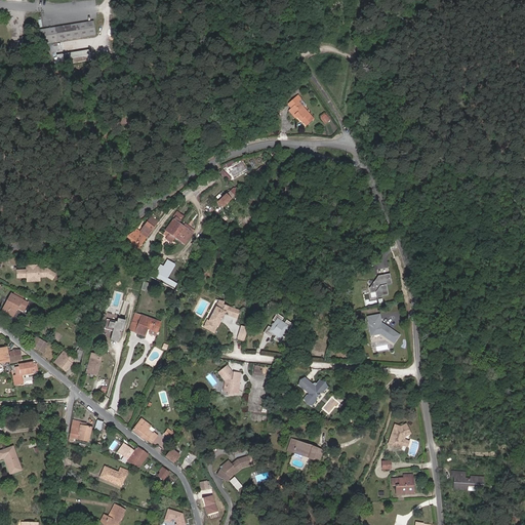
[(98,34),(95,21),(46,30),(39,31),(41,44),(98,34)]
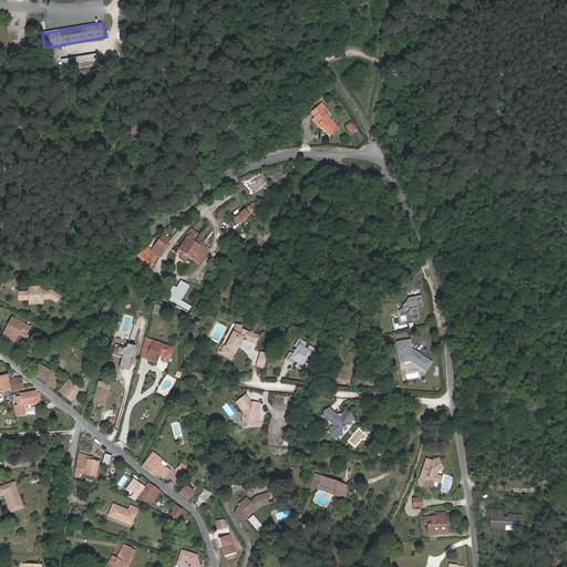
[(62,71),(96,65),(94,55),(61,60),(62,71)]
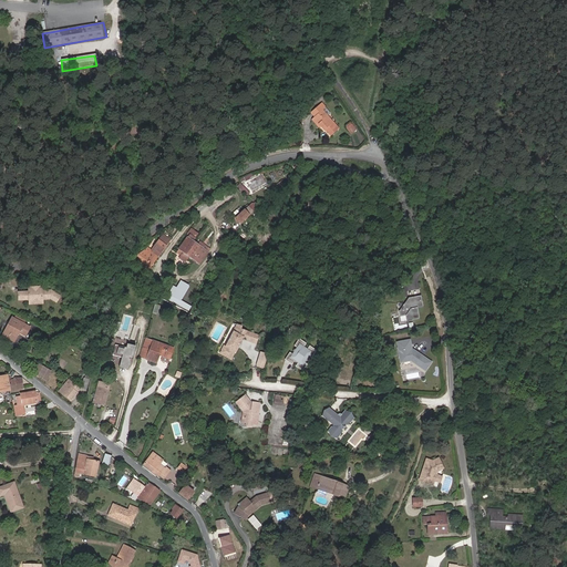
[(330,120),(327,116),(321,111),(326,107),(322,104),(311,113),(316,117),(313,119),(321,126),(325,130),(327,133),(334,127),(330,124),(331,123),(329,120),(330,120)]
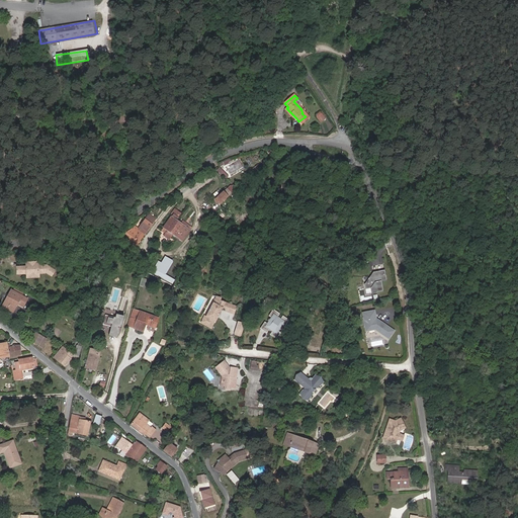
[(293,101),(298,106),(303,103),(297,98),(293,101)]
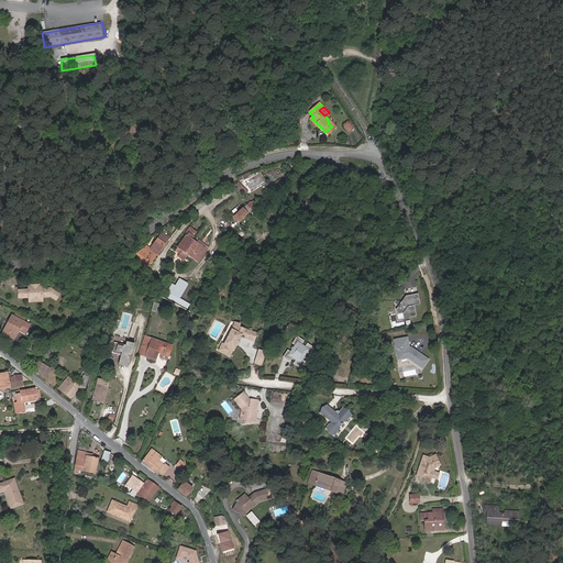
[(344,125),(350,132),(355,128),(350,121),(344,125)]
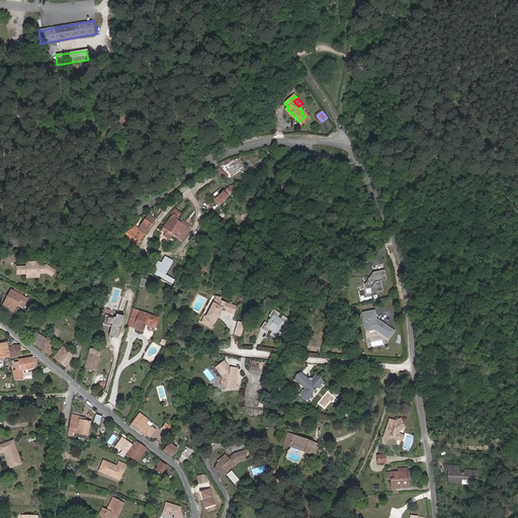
[(219,200),(227,194),(225,190),(217,197),(219,200)]
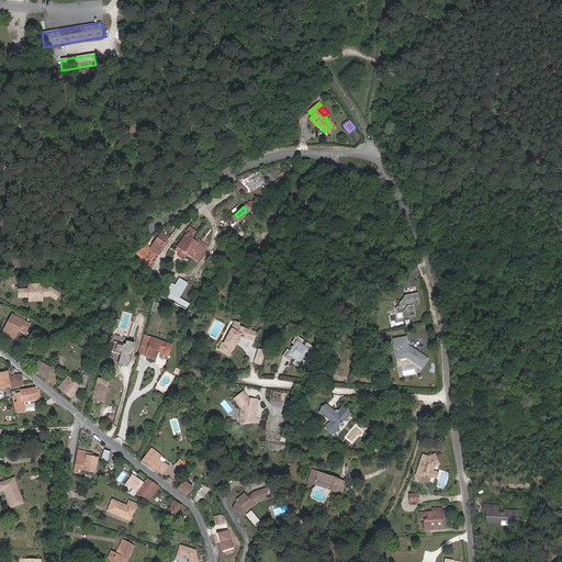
[(208,247),(199,240),(197,244),(190,239),(197,232),(190,227),(184,235),(186,236),(179,246),(177,248),(176,250),(180,254),(179,256),(184,259),(188,255),(189,254),(199,260),(208,247)]
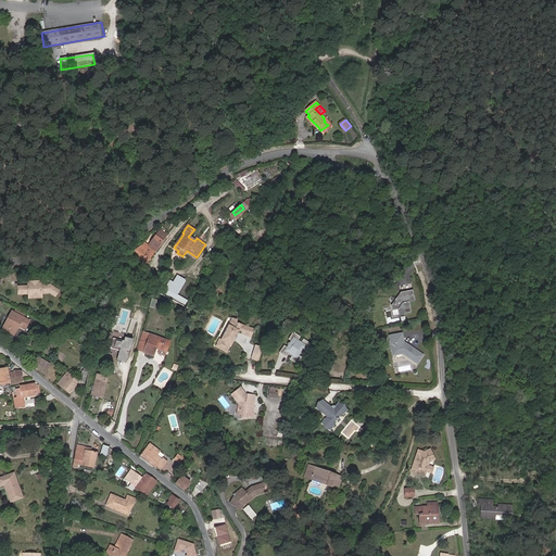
[(142,264),(151,251),(154,253),(167,236),(162,231),(158,235),(148,249),(143,245),(137,250),(133,256),(142,264)]
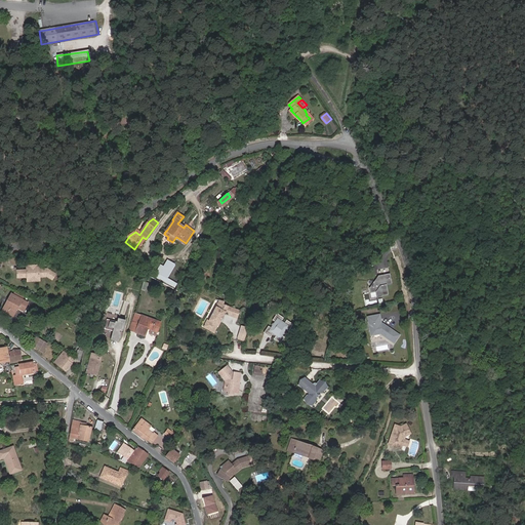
[(137,251),(146,239),(143,237),(134,249),(137,251)]
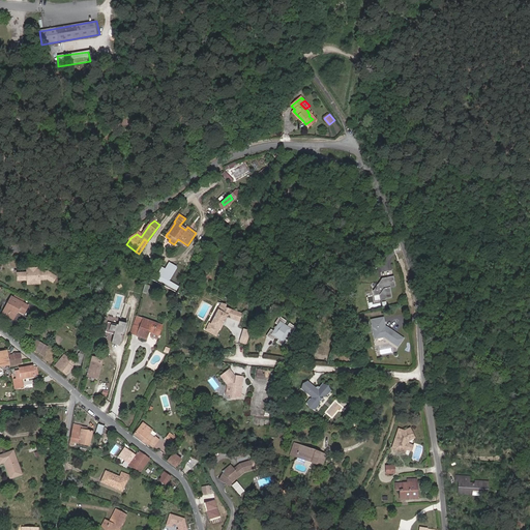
[(168,281),(176,267),(169,263),(166,269),(162,276),(159,275),(157,278),(176,289),(178,286),(168,281)]
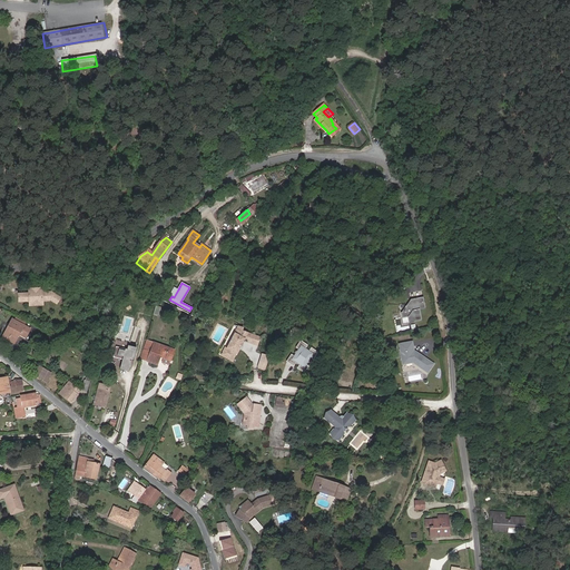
[(25,294),(25,302),(30,302),(31,302),(33,304),(39,304),(41,301),(42,301),(50,301),(57,304),(61,298),(51,293),(42,293),(42,291),(29,291),(29,294),(25,294)]
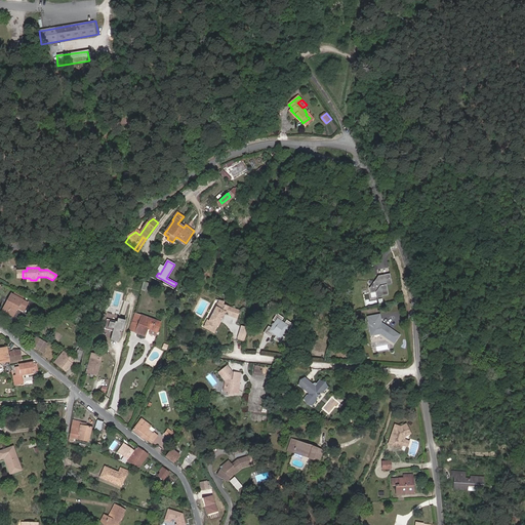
[(392,284),(390,274),(378,277),(370,288),(369,288),(370,293),(375,292),(376,297),(388,295),(386,285),(392,284)]
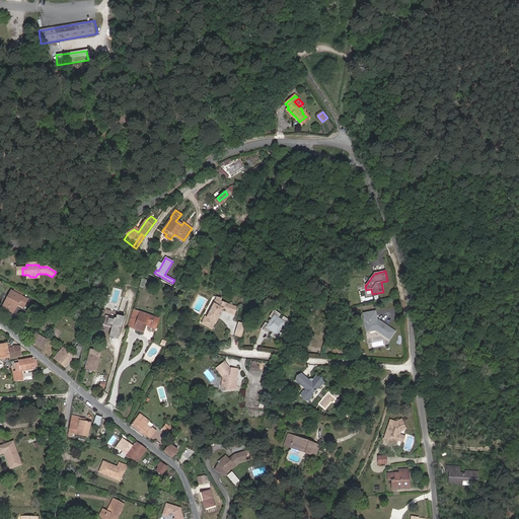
[(10,298),(19,303),(23,296),(13,291),(10,298)]
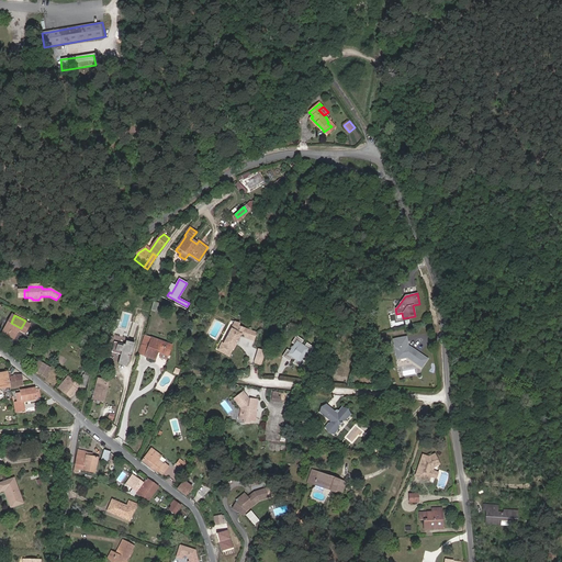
[(25,321),(21,328),(27,332),(31,324),(25,321)]
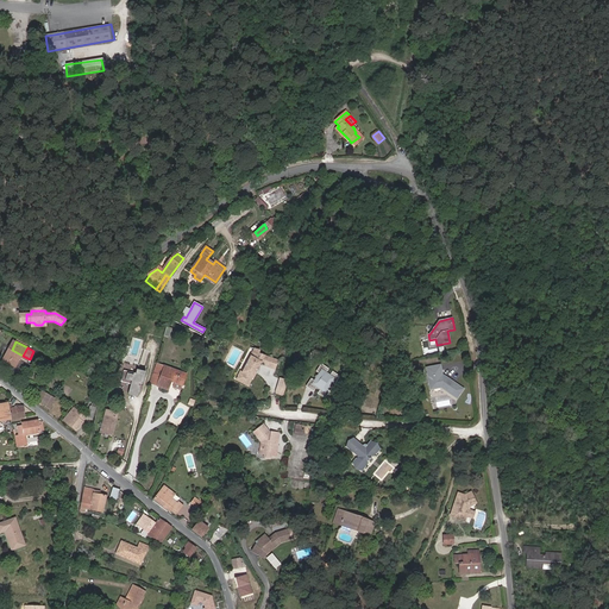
[(22,358),(23,356),(12,350),(7,358),(10,359),(8,362),(17,368),(22,358)]
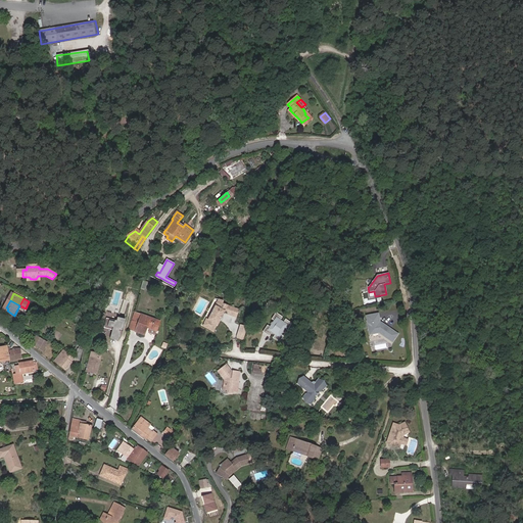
[(220,307),(216,305),(214,311),(214,312),(211,315),(210,315),(208,320),(206,319),(203,326),(214,331),(217,325),(218,325),(220,320),(221,321),(223,316),(223,315),(225,311),(228,312),(229,315),(237,317),(239,308),(223,304),(222,304),(220,307)]
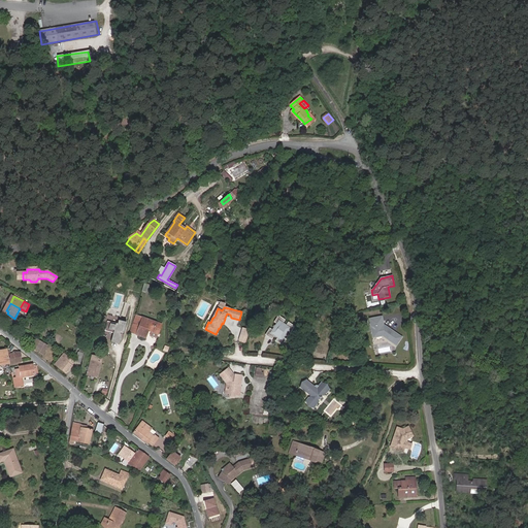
[(158,334),(162,325),(136,316),(130,332),(145,337),(149,330),(158,334)]
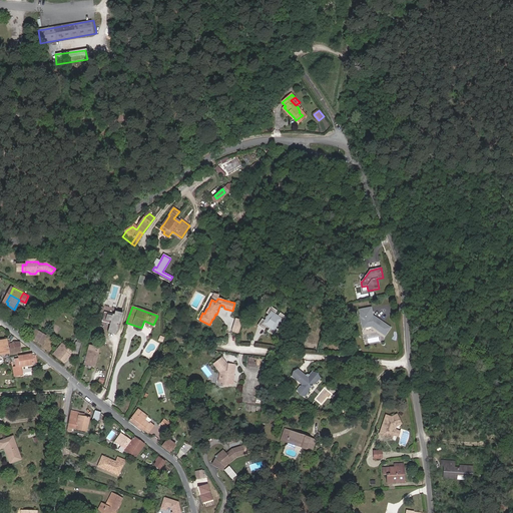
[(283,324),(287,318),(280,313),(279,316),(276,314),(277,311),(271,307),(267,313),(269,315),(265,321),(262,319),(258,326),(265,330),(267,327),(270,329),(268,332),(274,336),(278,330),(276,328),(280,322),(283,324)]
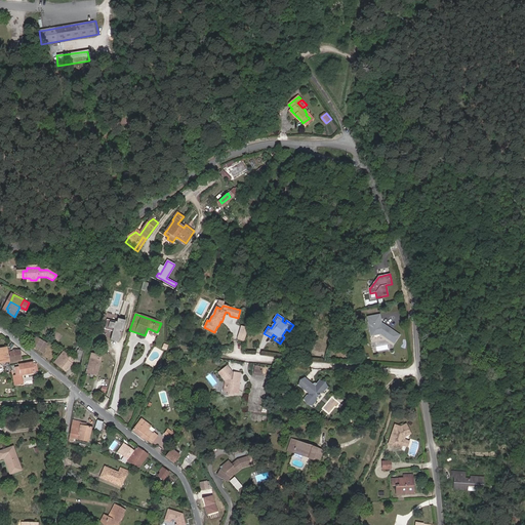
[(118,321),(107,319),(105,328),(113,330),(111,339),(120,341),(125,319),(118,318),(118,321)]
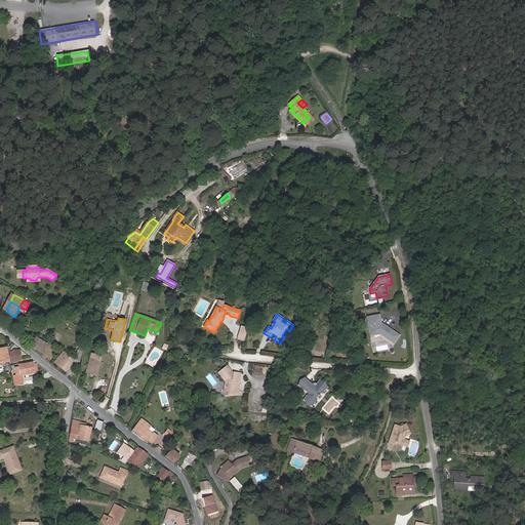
[(385,327),(382,325),(381,324),(380,324),(380,319),(368,321),(369,330),(371,330),(372,335),(373,335),(379,334),(393,345),(399,336),(385,326),(385,327)]
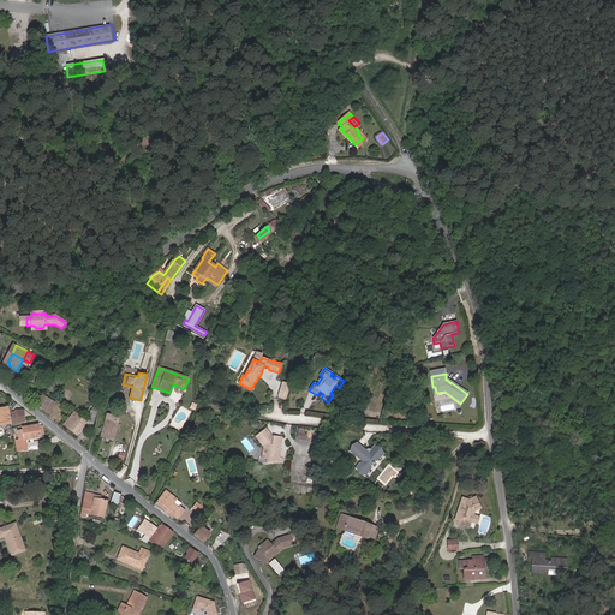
[(286,400),(292,383),(282,381),(278,396),(286,400)]
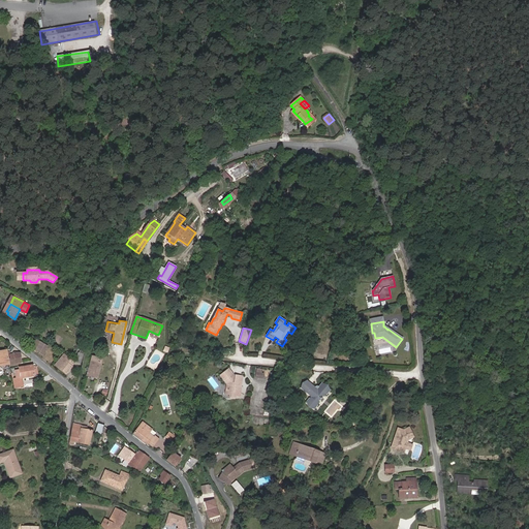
[(39,353),(44,344),(35,340),(31,348),(39,353)]
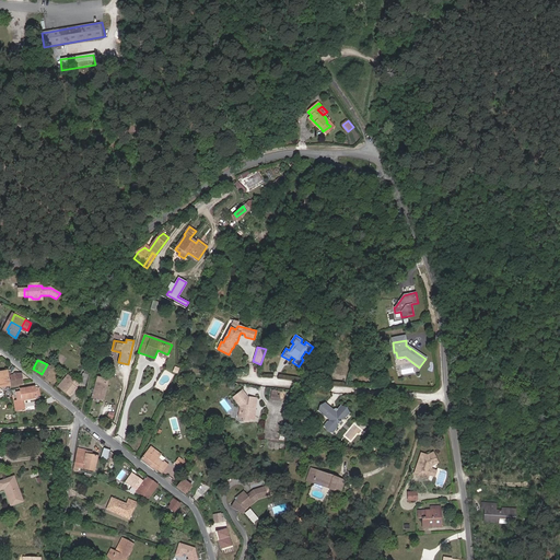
[(50,366),(47,364),(42,374),(46,375),(50,366)]
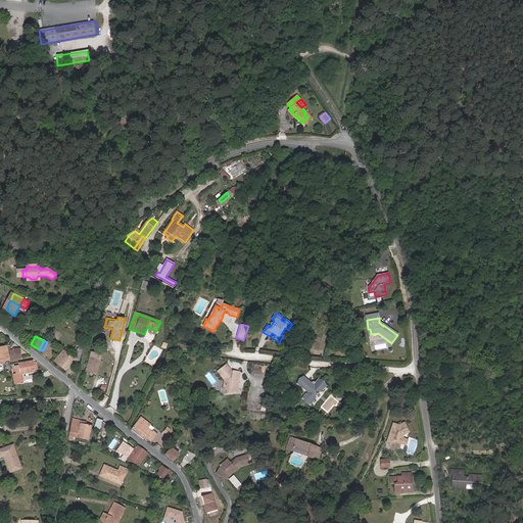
[(0,362),(9,360),(7,351),(7,346),(0,347),(0,362)]
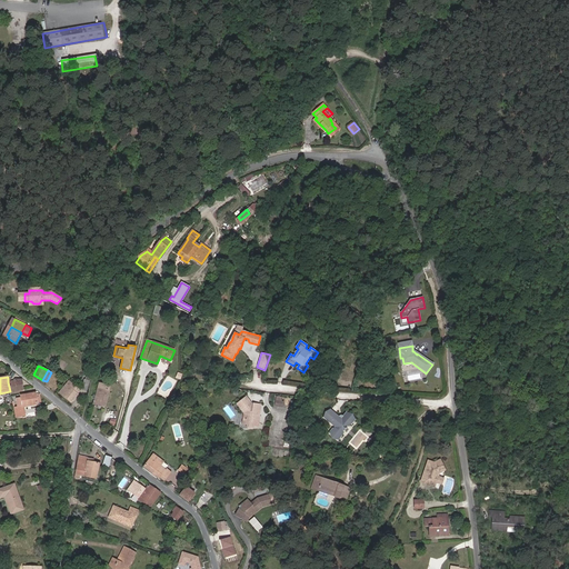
[(23,389),(21,379),(16,380),(16,381),(8,382),(10,391),(23,389)]
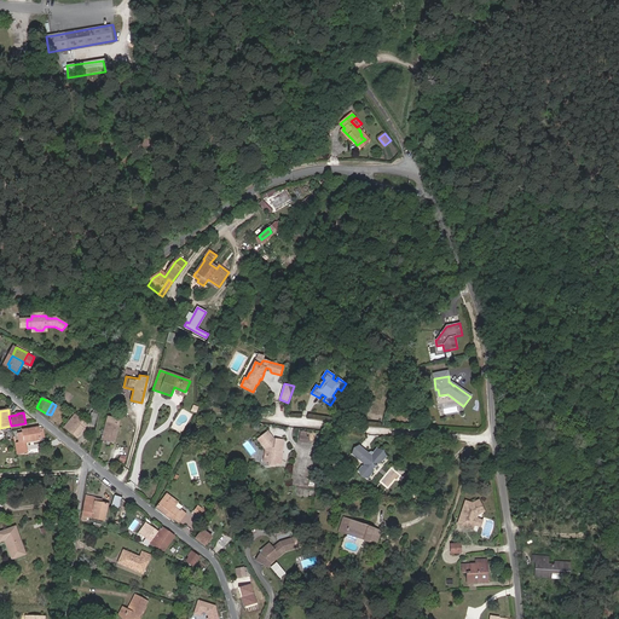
[(87,424),(75,414),(64,426),(76,437),(87,424)]
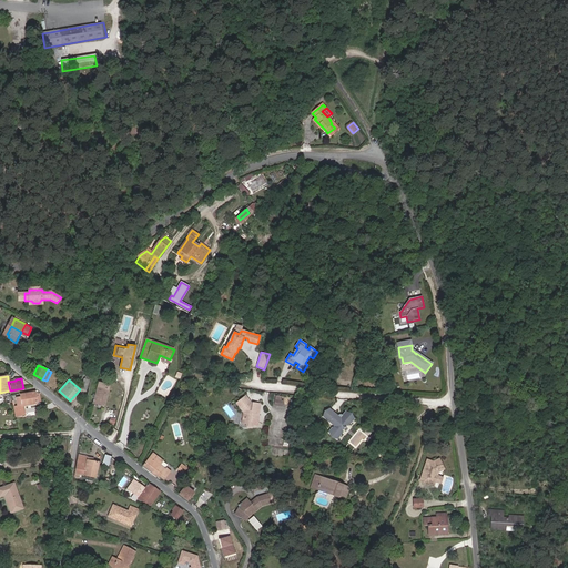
[(99,383),(93,403),(104,406),(110,385),(99,383)]
